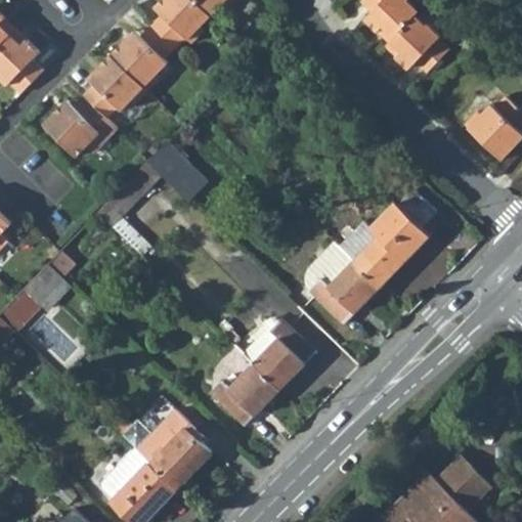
[(161,14),(149,26),(173,48),(184,37),(189,43),(202,30),(199,27),(209,15),(192,0),(174,0),(173,2),(171,0),(163,0),(155,8),(161,14)]
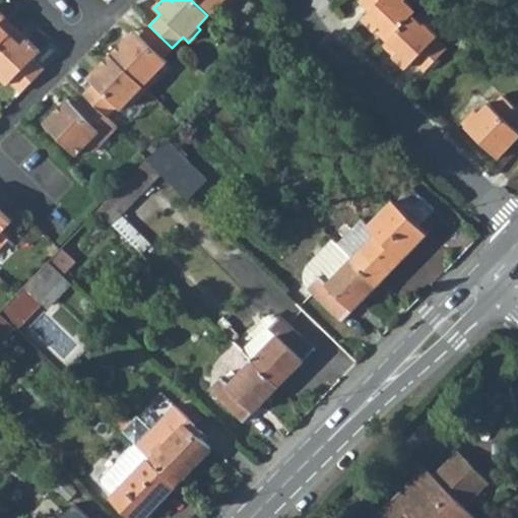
[(191,0),(207,15),(218,4),(221,8),(229,0),(191,0)]
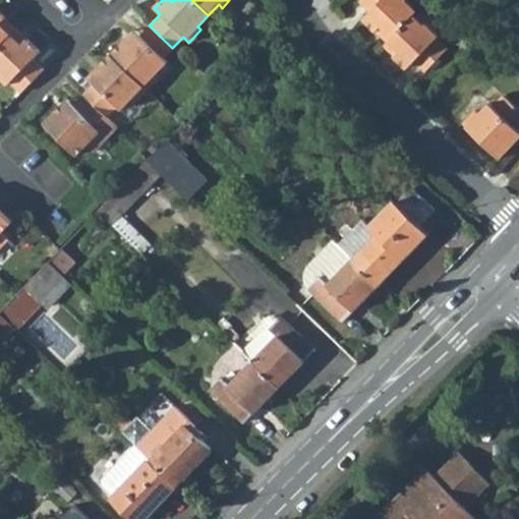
[(380,26),(390,37),(411,15),(415,11),(404,1),(404,0),(357,0),(357,1),(367,12),(361,19),(373,32),(380,26)]
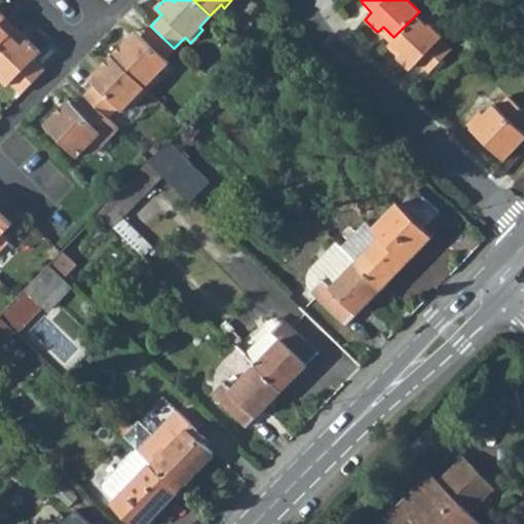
[(0,43),(8,35),(0,27),(0,21),(3,19),(0,15),(0,43)]
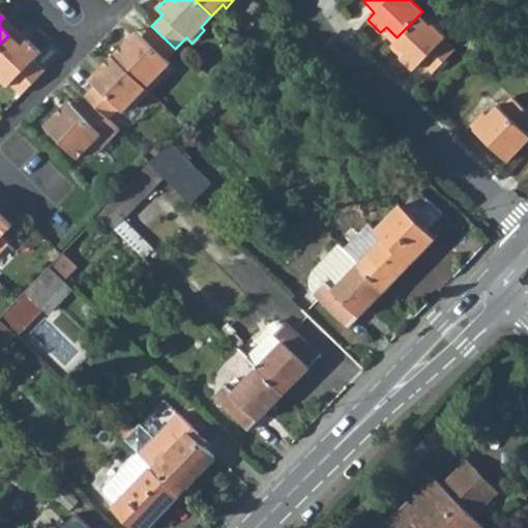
[(397,37),(393,41),(405,52),(399,58),(412,70),(419,63),(431,74),(453,50),(442,39),(444,37),(431,24),(430,26),(418,16),(397,37)]
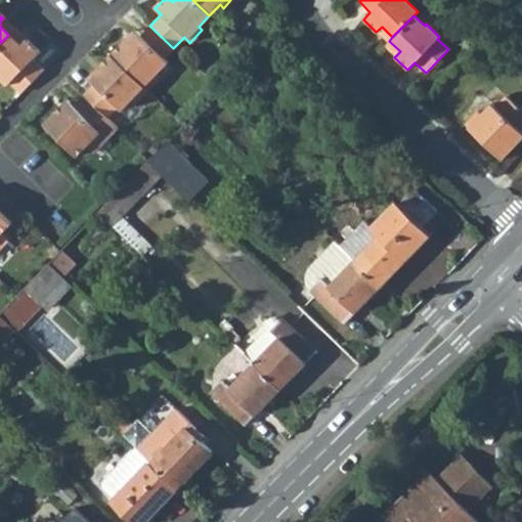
[(3,18),(0,20),(0,27),(8,35),(13,30),(3,18)]
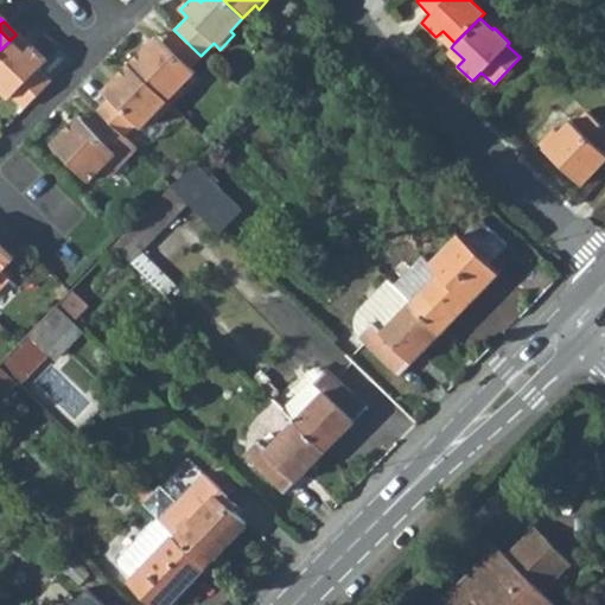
[(142,49),(127,63),(170,104),(184,90),(180,86),(192,72),(189,69),(201,56),(173,30),(161,43),(148,55),(142,49)]
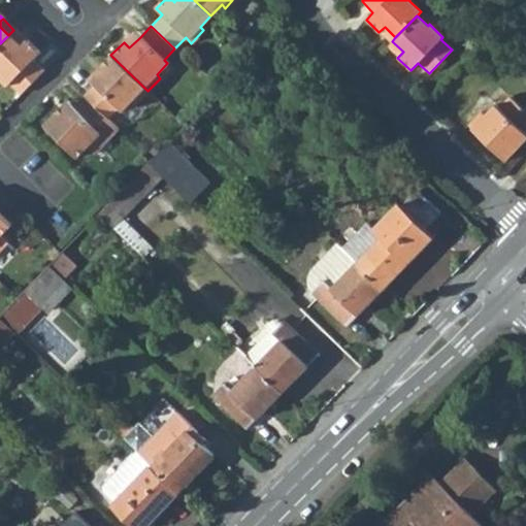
[(385,27),(379,32),(390,43),(392,41),(395,37),(385,27)]
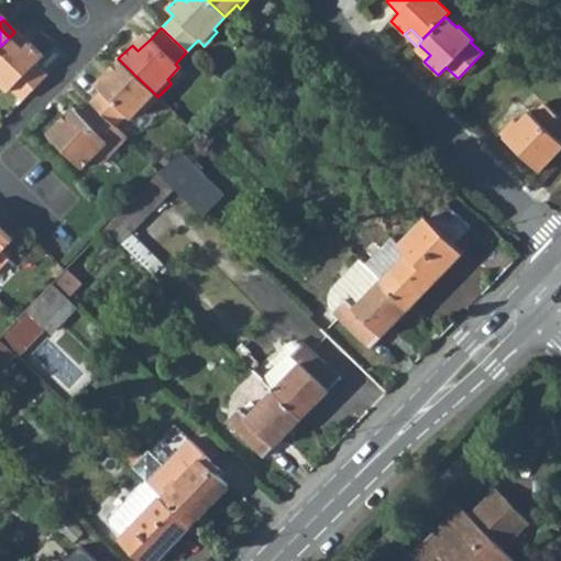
[(14,32),(9,37),(21,50),(26,43),(14,32)]
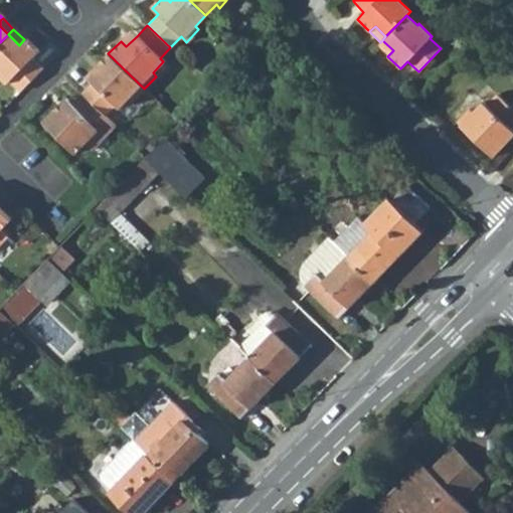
[(121,41),(126,46),(137,36),(131,30),(121,41)]
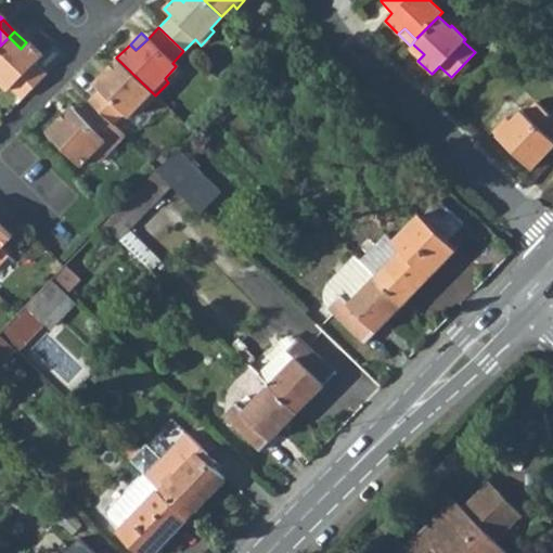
[(9,37),(0,46),(0,85),(5,90),(9,88),(20,100),(44,75),(33,63),(40,55),(26,42),(21,49),(9,37)]
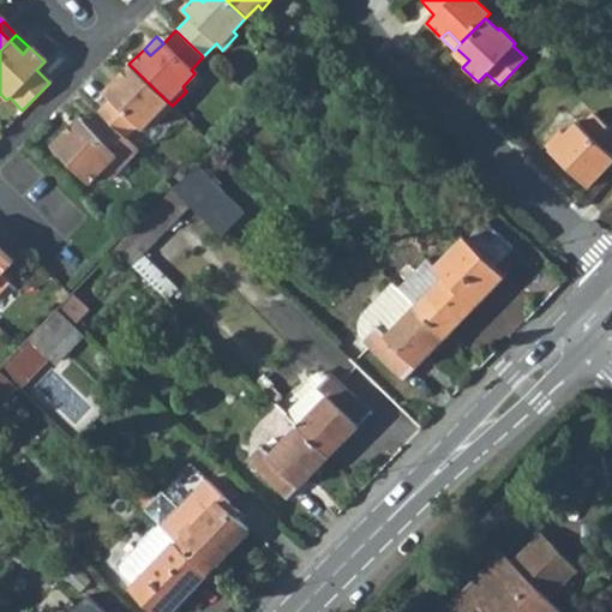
[(469,60),(456,48),(454,51),(449,54),(462,67),(469,60)]
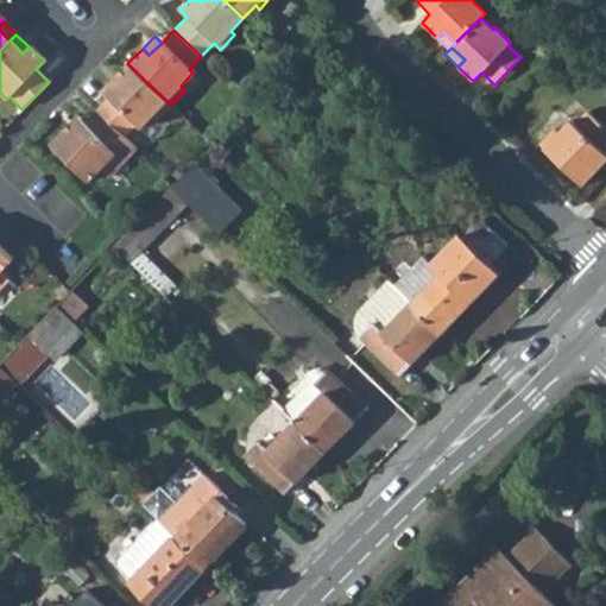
[(107,98),(95,111),(122,137),(134,125),(139,128),(151,115),(156,120),(170,105),(127,63),(113,79),(120,86),(107,98)]
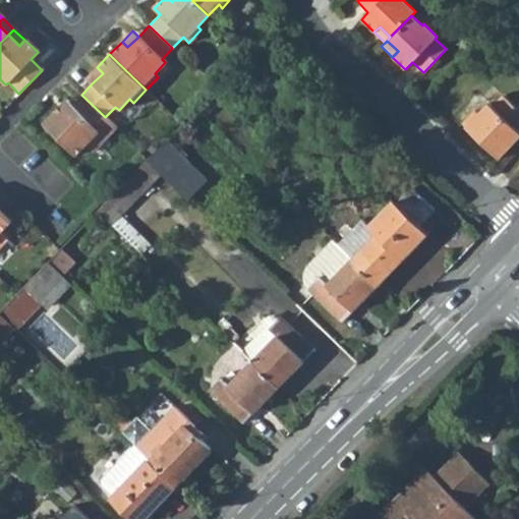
[(87,78),(92,83),(103,73),(97,67),(87,78)]
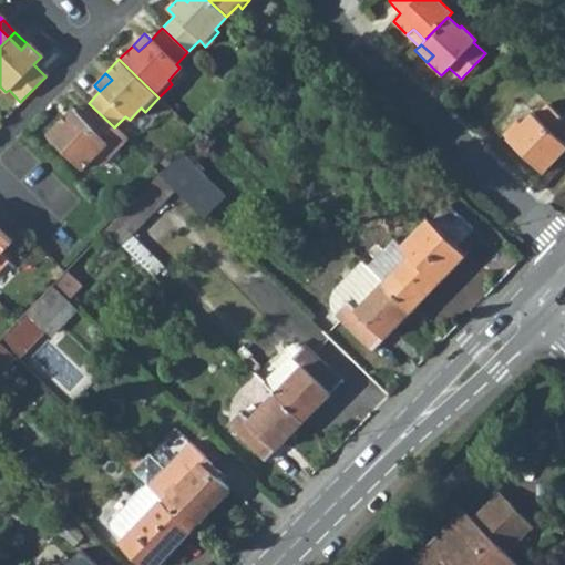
[(59,121),(45,134),(82,170),(93,157),(101,165),(126,140),(114,127),(89,103),(78,115),(65,126),(59,121)]
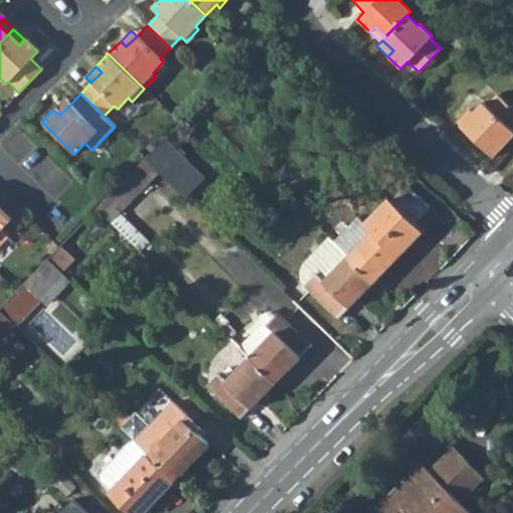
[(468,109),(456,122),(491,157),(504,144),(498,139),(509,128),(512,123),(512,111),(496,95),(486,105),(483,102),(472,113),(468,109)]
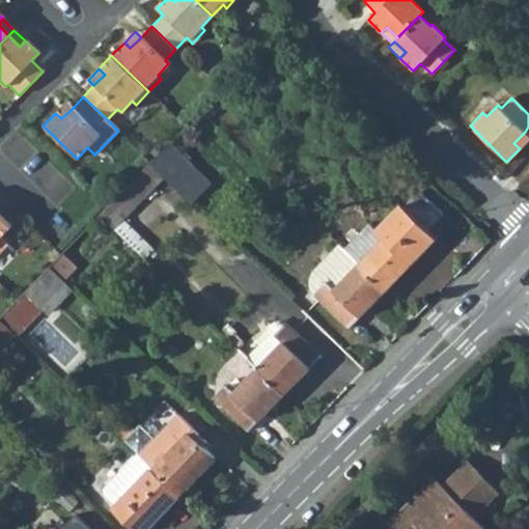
[(66,102),(55,113),(61,118),(73,108),(66,102)]
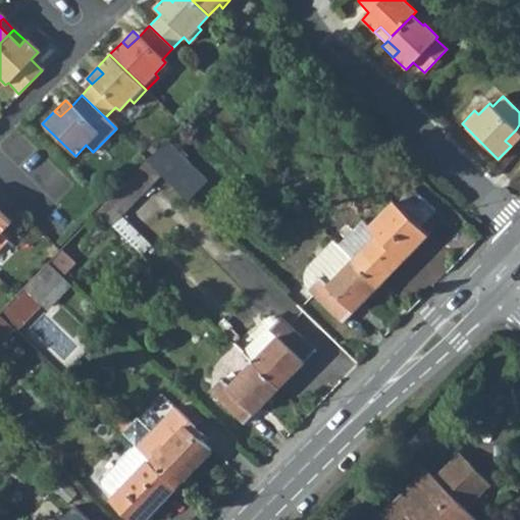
[(505,141),(511,146),(519,136),(519,134),(516,130),(505,141)]
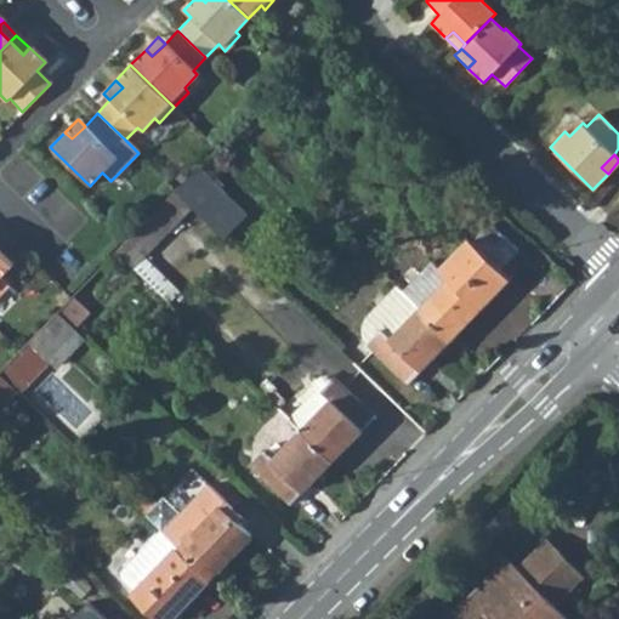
[(244,217),(196,169),(174,192),(189,208),(222,239),(244,217)]
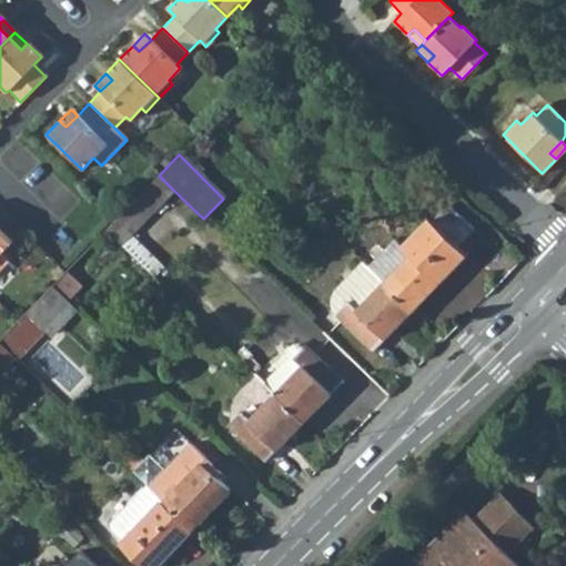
[(131,234),(173,190),(159,175),(104,231),(150,275),(161,262),(131,234)]
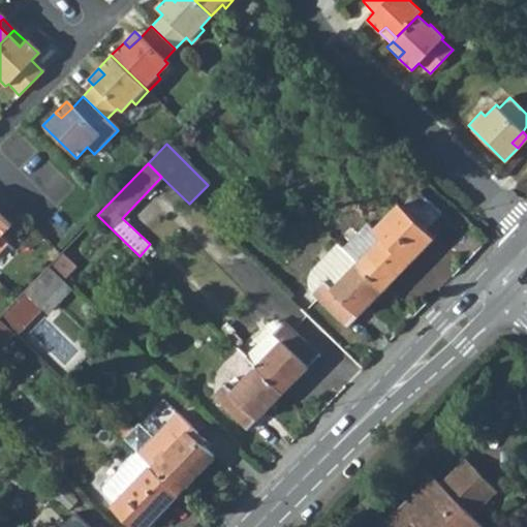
[(438,217),(415,195),(403,209),(426,230),(438,217)]
